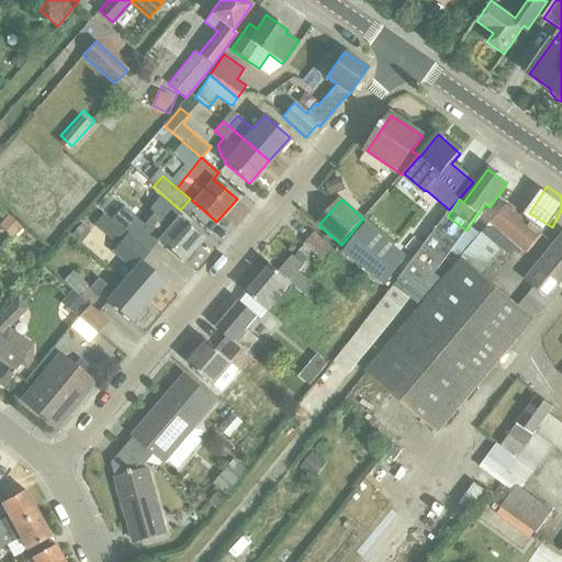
[(123,206),(112,220),(127,233),(149,251),(150,253),(159,242),(182,261),(202,238),(178,218),(181,215),(166,202),(156,214),(155,213),(144,225),(123,206)]
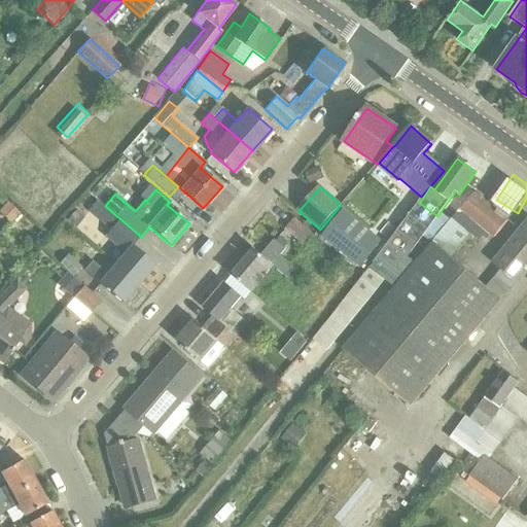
[(414,261),(393,286),(395,287),(362,326),(344,349),(389,387),(411,407),(499,300),(450,257),(466,239),(464,238),(468,233),(479,241),(483,236),(486,239),(490,235),(494,238),(508,221),(473,191),(460,208),(459,207),(430,242),(415,262),(414,261)]
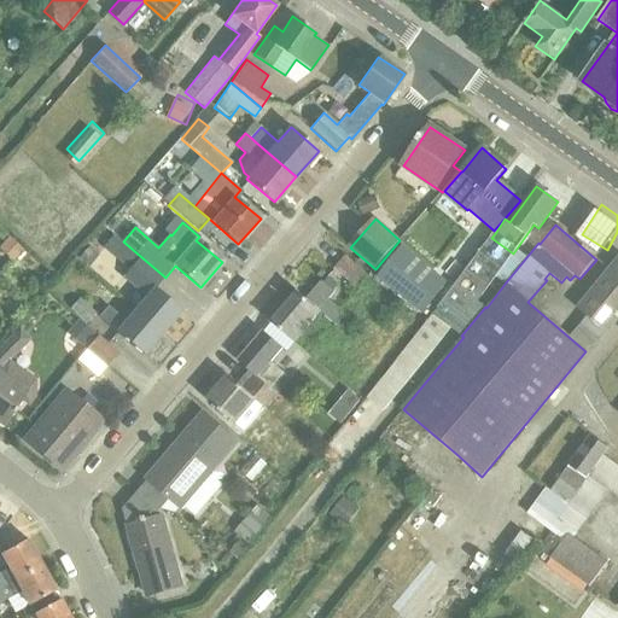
[(147,296),(135,309),(162,332),(181,310),(155,287),(164,277),(140,256),(123,242),(114,234),(103,246),(129,269),(123,277),(147,296)]
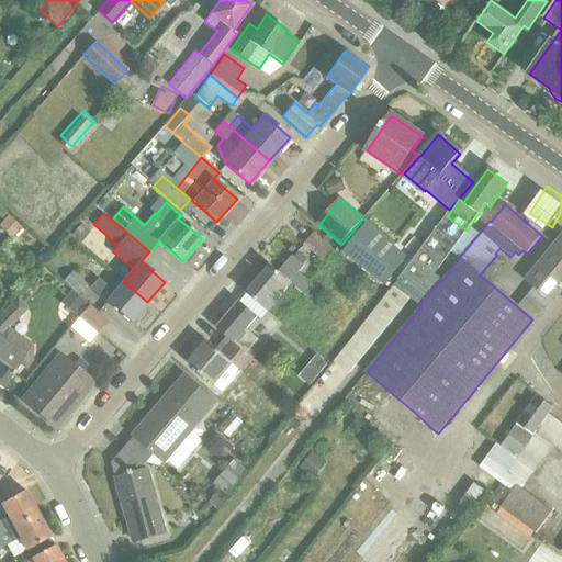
[(409,299),(419,305),(441,279),(434,273),(467,231),(447,216),(379,306),(332,364),(346,377),(409,299)]
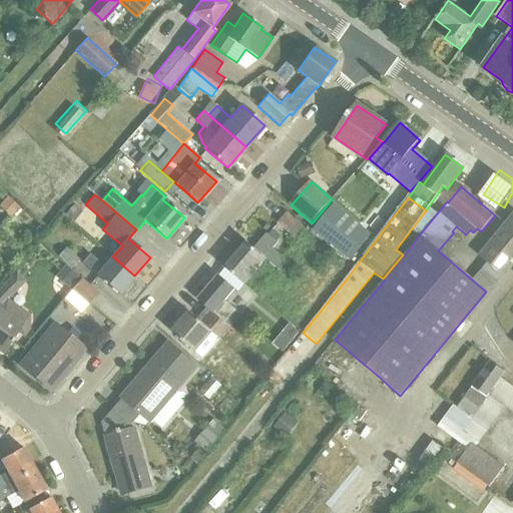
[(334,204),(314,229),(351,261),(372,235),(353,219),(334,204)]
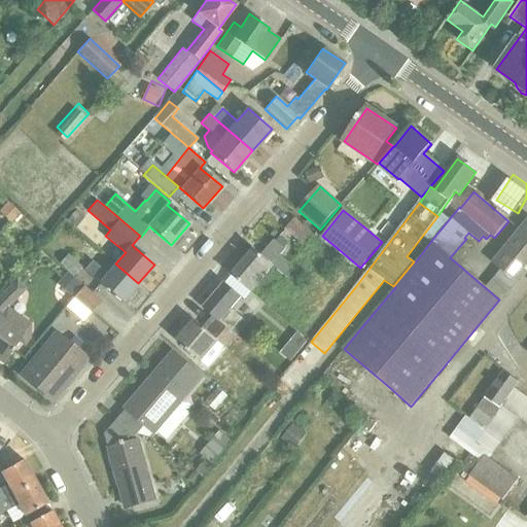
[(286,229),(306,246),(314,236),(295,218),(286,229)]
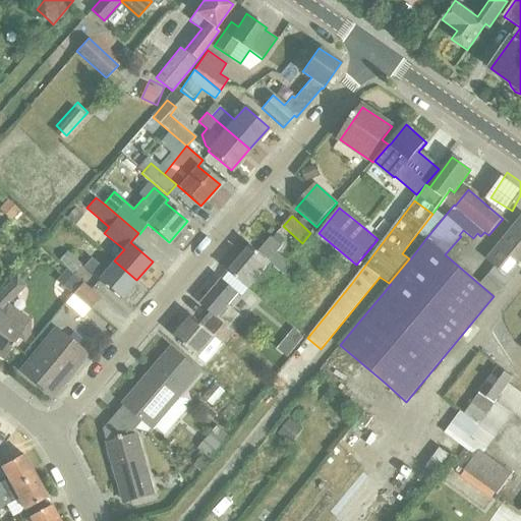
[(491,276),(505,287),(520,267),(520,219),(487,261),(498,269),(491,276)]
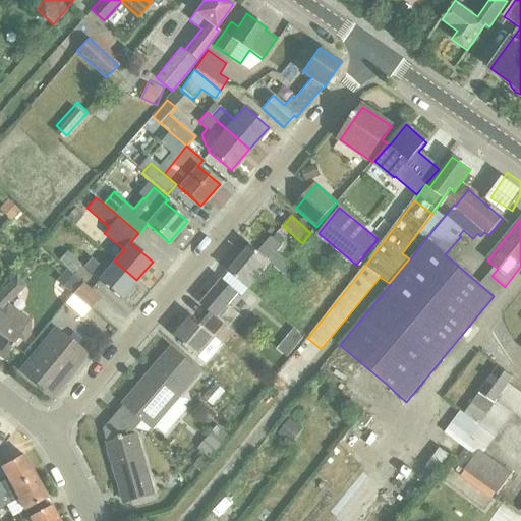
[(228,269),(230,271),(229,272),(249,289),(258,278),(257,278),(270,264),(284,275),(289,268),(286,261),(277,252),(281,246),(270,237),(257,252),(250,246),(240,258),(238,256),(228,269)]
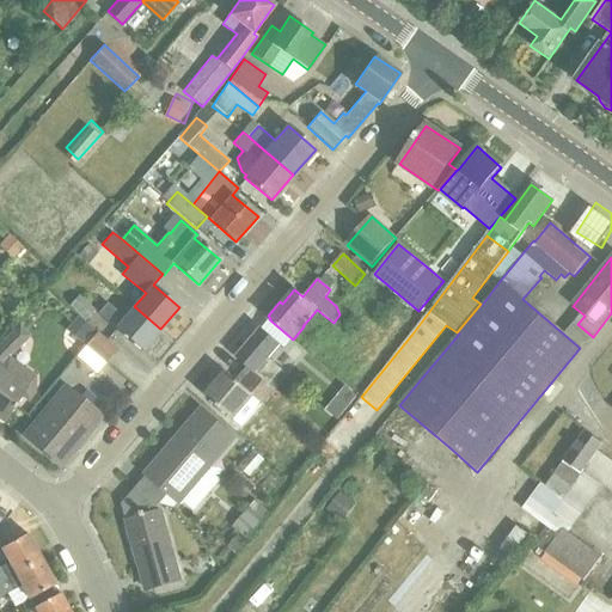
[(68,306),(85,320),(95,311),(78,297),(68,306)]
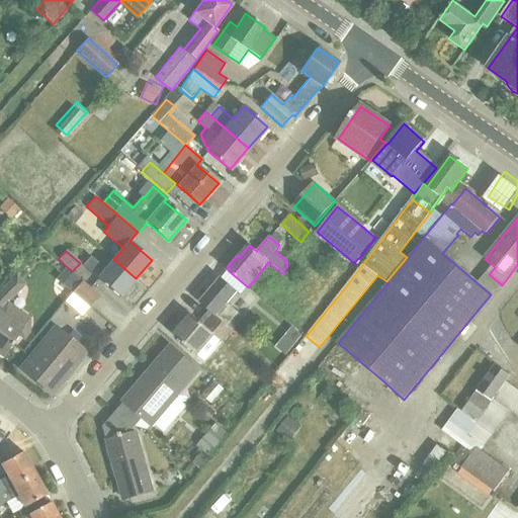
[(136,278),(113,259),(105,268),(91,256),(83,266),(119,297),(136,278)]
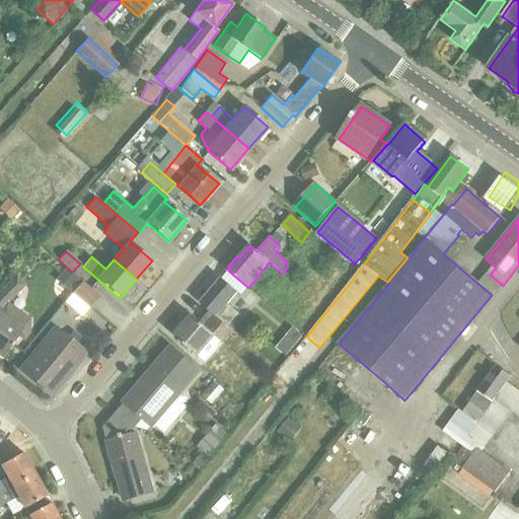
[(0,306),(2,308),(0,311),(0,355),(4,359),(18,339),(24,344),(30,336),(30,320),(7,304),(25,284),(17,276),(0,294),(0,306)]
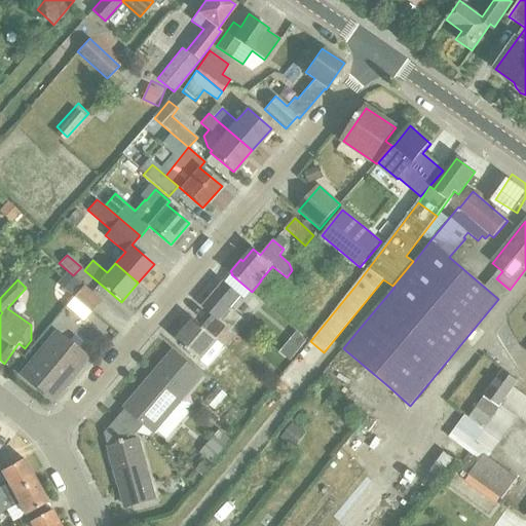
[(203,307),(212,314),(236,335),(240,331),(235,327),(242,318),(231,309),(240,297),(224,283),(203,307)]
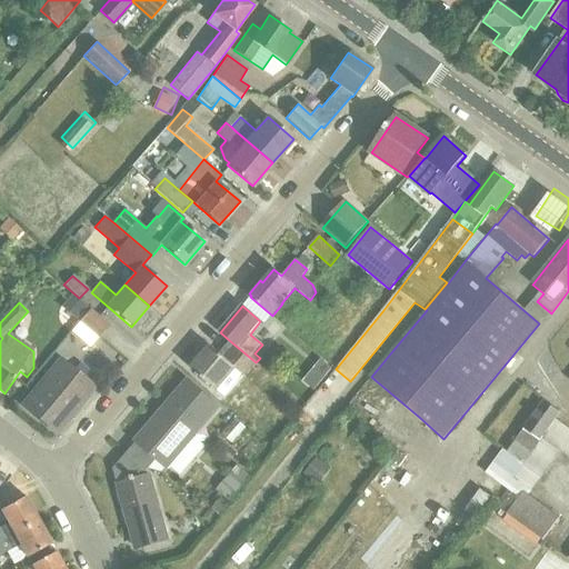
[(89,310),(79,321),(99,338),(109,327),(89,310)]
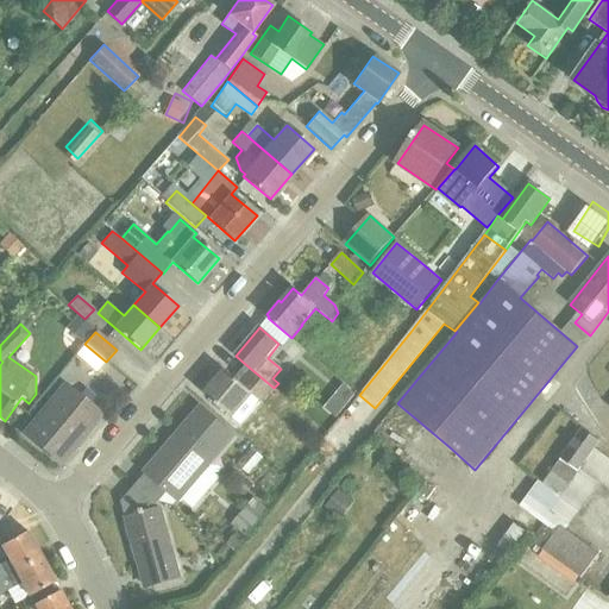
[(274,388),(245,364),(234,378),(224,369),(203,394),(233,419),(252,396),(261,403),(274,388)]
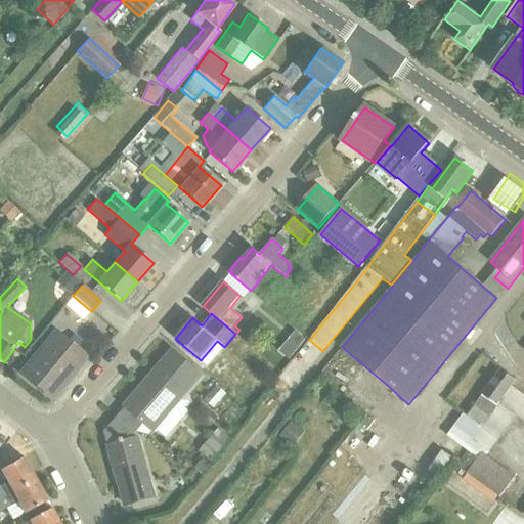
[(22,373),(52,398),(86,357),(55,333),(22,373)]
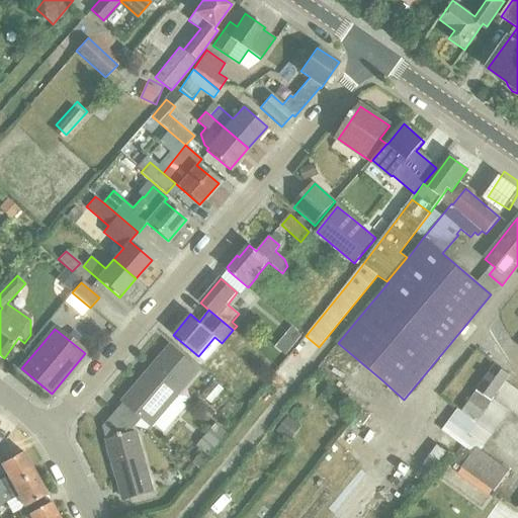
[(125,404),(117,414),(136,428),(143,419),(151,426),(198,370),(171,347),(123,403),(125,404)]
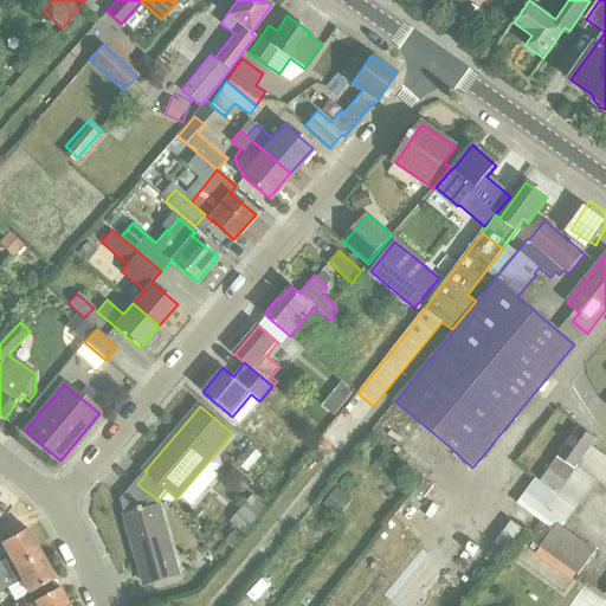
[(516,504),(540,523),(529,539),(579,575),(597,552),(562,527),(597,481),(605,487),(605,456),(592,446),(597,439),(580,426),(540,481),(535,478),(516,504)]
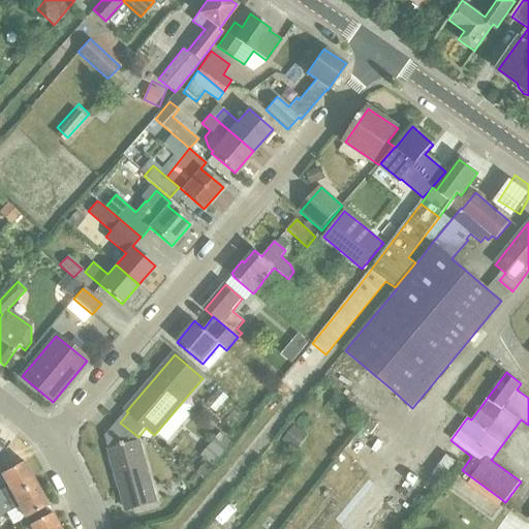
[(138,437),(120,423),(116,427),(122,447),(110,450),(127,510),(156,502),(137,438),(138,437)]
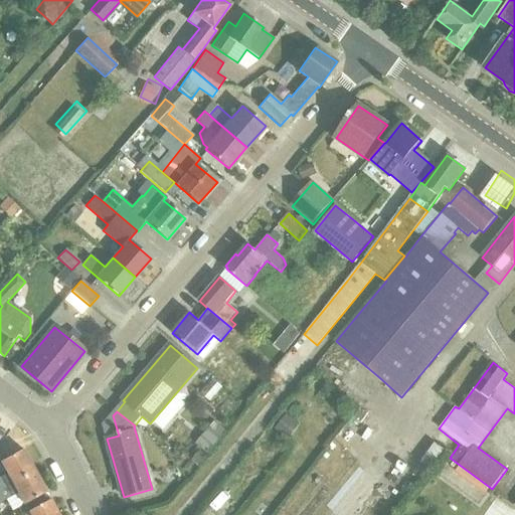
[(0,477),(0,490),(35,471),(23,450),(2,462),(8,473),(0,477)]
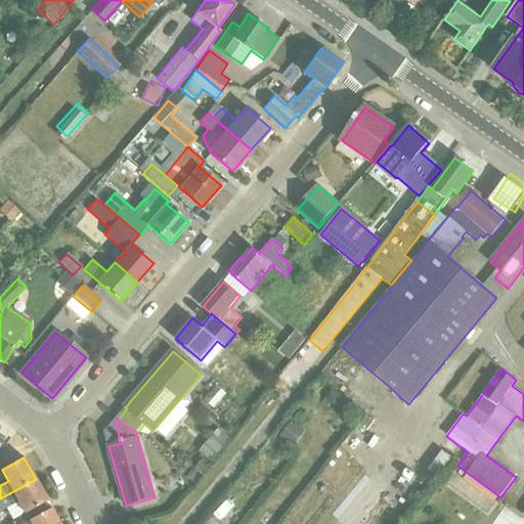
[(455,471),(449,479),(493,516),(499,508),(455,471)]
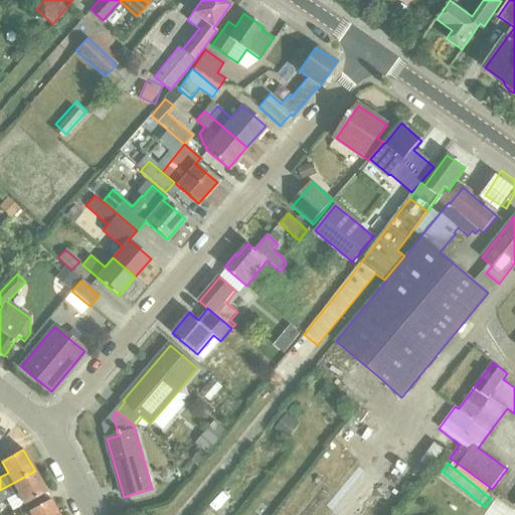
[(35,471),(0,490),(0,502),(18,492),(25,504),(46,492),(35,471)]
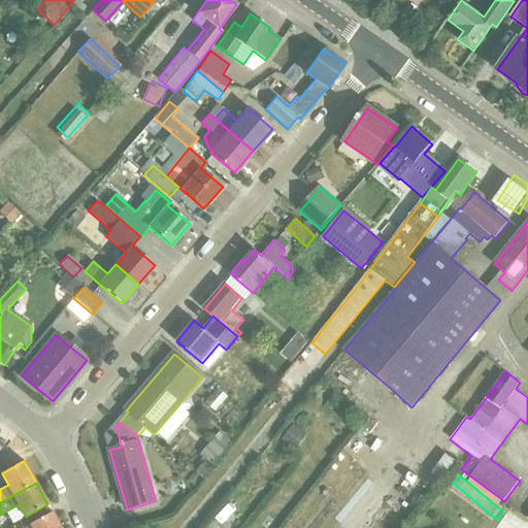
[(527,527),(527,517),(527,519),(512,506),(503,518),(517,527),(527,527)]
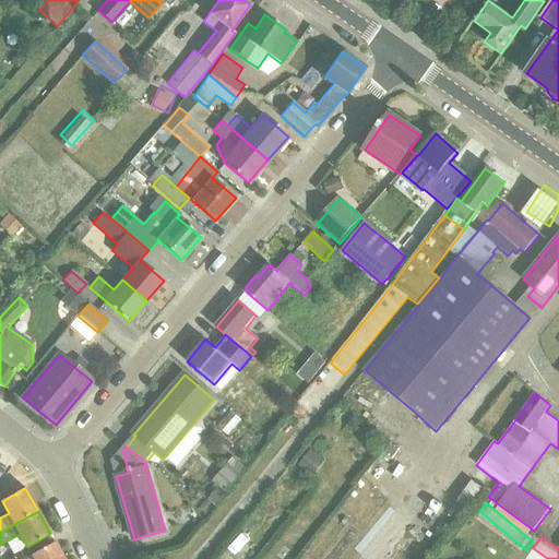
[(63,558),(55,543),(32,555),(33,558),(63,558)]
